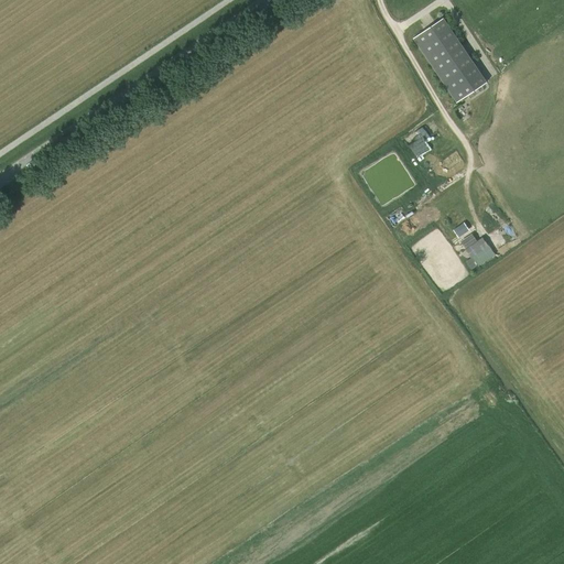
[(487,84),(443,19),(413,40),(457,104),(487,84)]
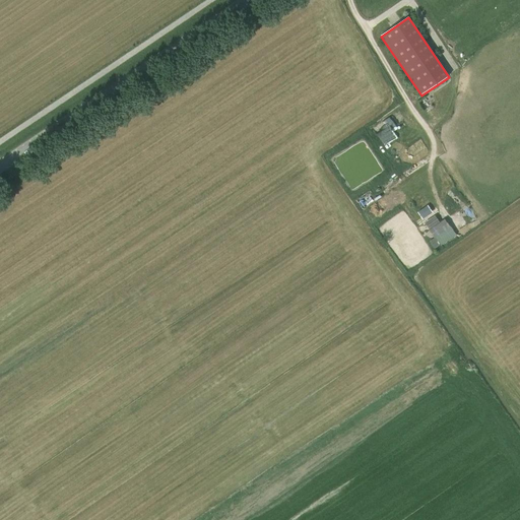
[(417,212),(423,219),(433,212),(428,205),(417,212)]
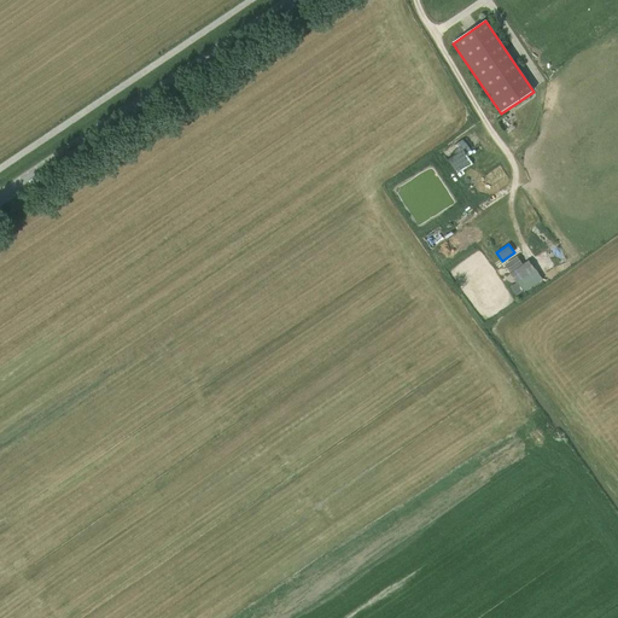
[(523,263),(518,257),(506,267),(509,270),(511,272),(523,263)]
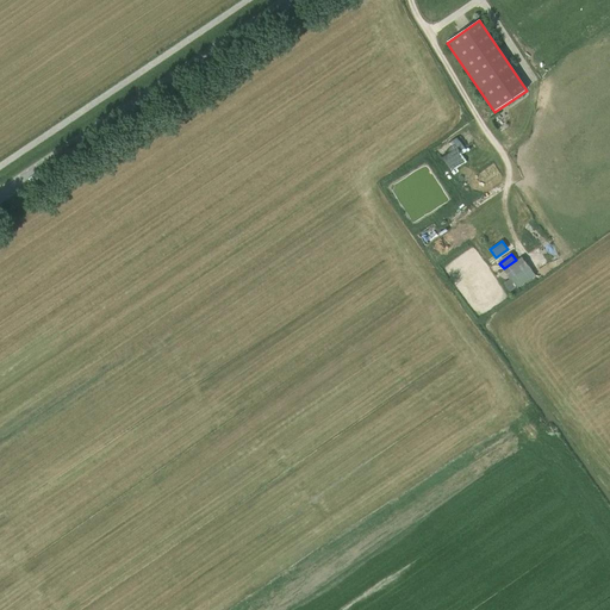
[(503,269),(510,279),(528,265),(522,256),(503,269)]
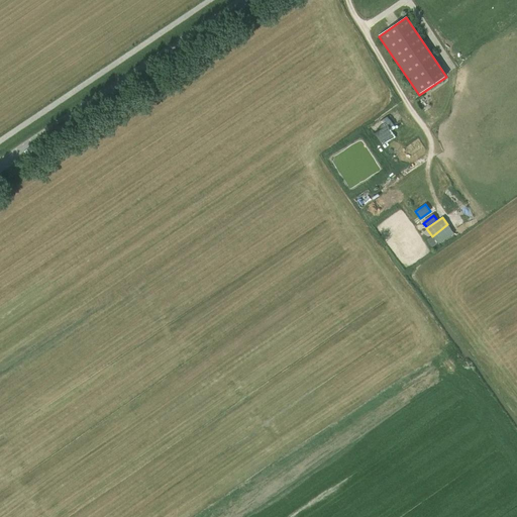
[(439,244),(454,233),(447,224),(426,239),(431,247),(438,243),(439,244)]
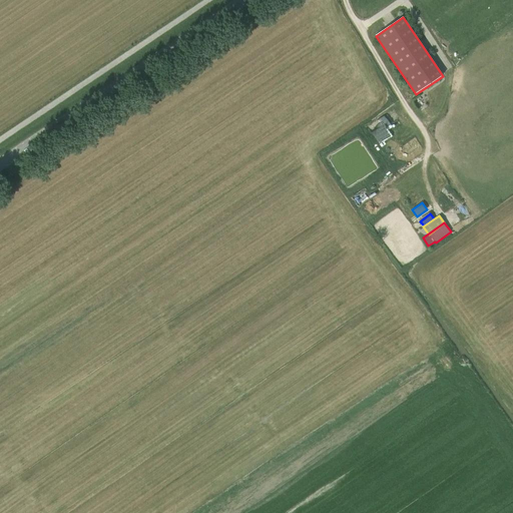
All buildings are outlined.
